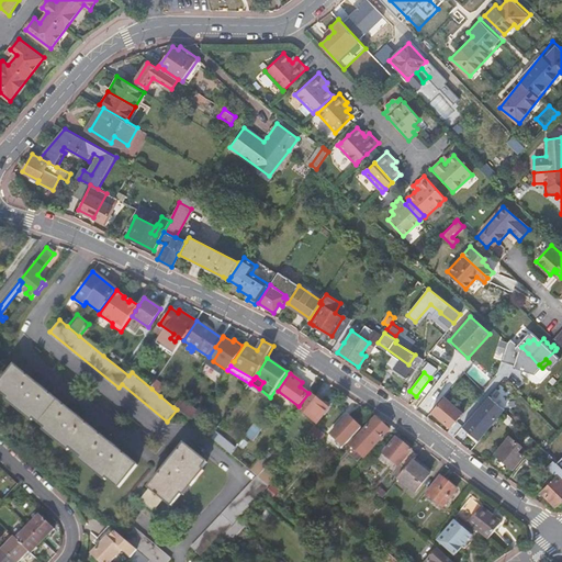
[(157,379),(152,389),(160,396),(166,386),(157,379)]
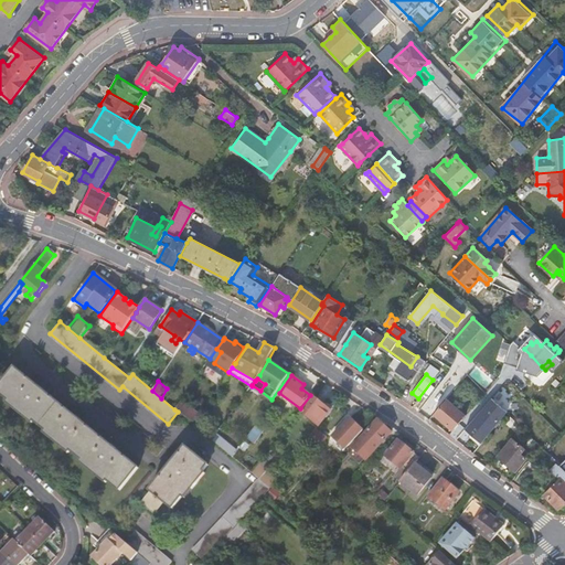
[(53,396),(34,418),(46,428),(45,430),(70,450),(71,449),(83,459),(82,460),(105,481),(107,479),(119,489),(138,468),(53,396)]
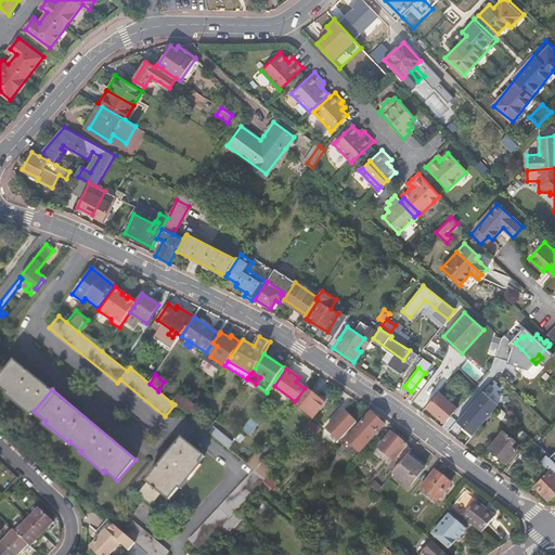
[(179,391),(171,402),(190,414),(195,407),(183,398),(185,396),(179,391)]
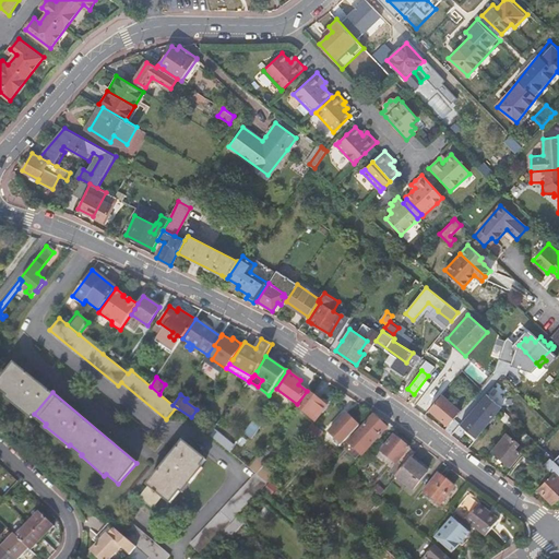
[(311,394),(299,408),(314,420),(326,407),(318,400),(319,397),(314,394),(312,395),(311,394)]
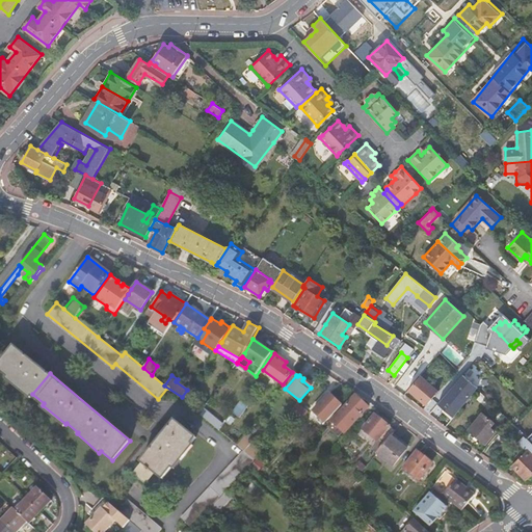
[(430,400),(439,391),(421,375),(408,390),(423,401),(426,396),(430,400)]
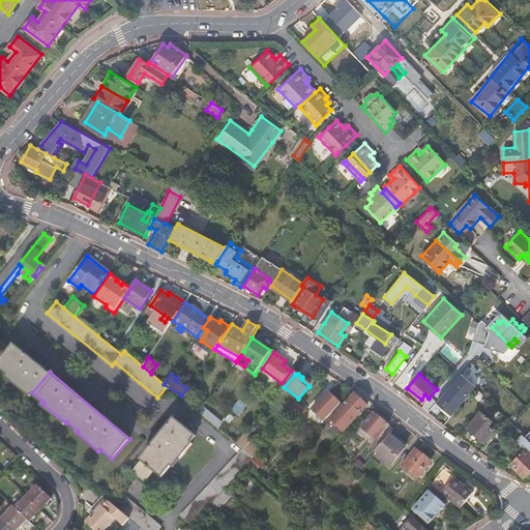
[(457,405),(437,388),(437,389),(429,399),(428,401),(432,404),(432,405),(446,416),(457,405)]
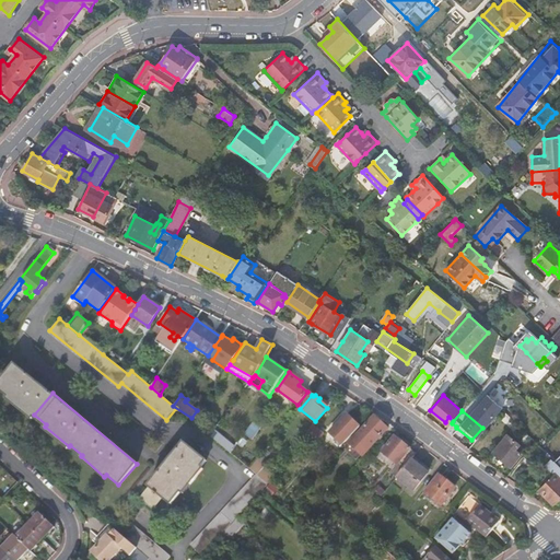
[(329,433),(342,445),(360,427),(347,415),(329,433)]
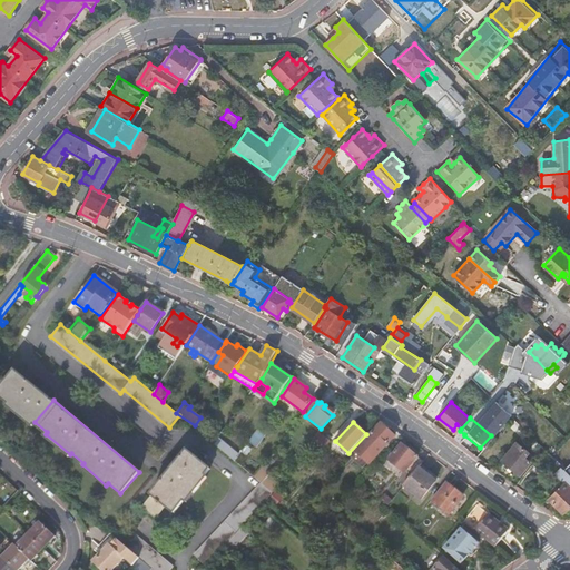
[(382,424),(360,448),(367,454),(371,451),(376,455),(385,446),(387,449),(390,446),(387,444),(395,436),(382,424)]
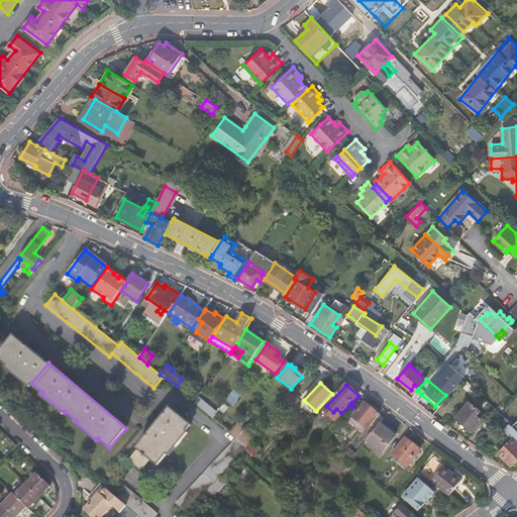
[(240,394),(233,389),(225,399),(232,404),(240,394)]
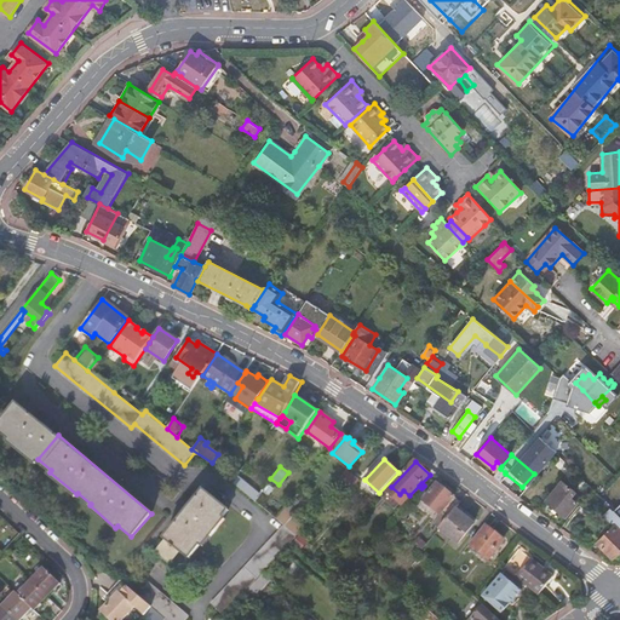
[(499,481),(505,472),(500,469),(493,476),(499,481)]
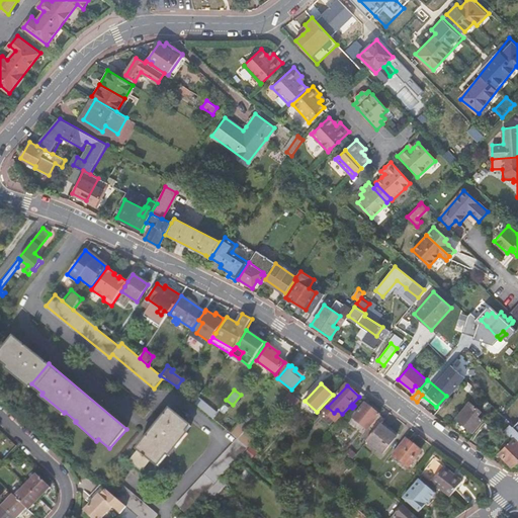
[(293,396),(283,408),(289,413),(299,401),(293,396)]
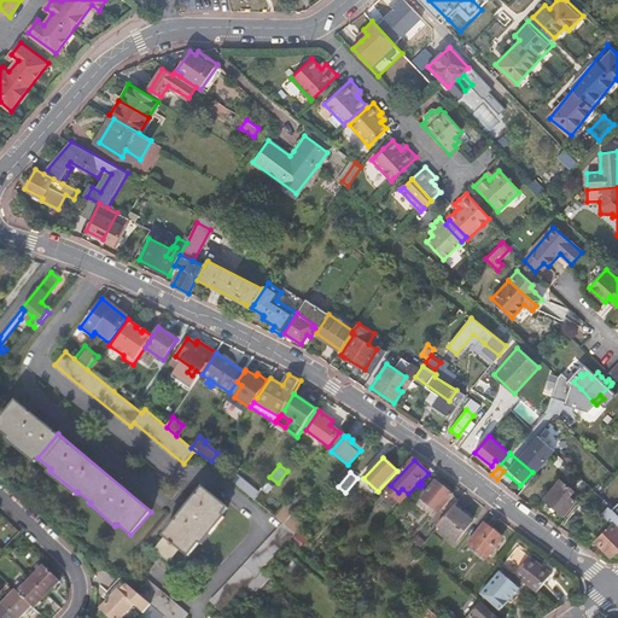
[(237,474),(231,481),(254,500),(258,493),(237,474)]
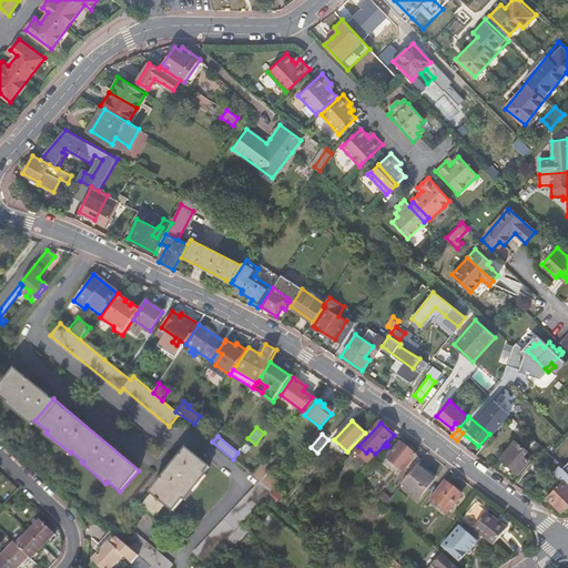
[(515,440),(499,459),(517,474),(528,460),(523,456),(527,450),(515,440)]
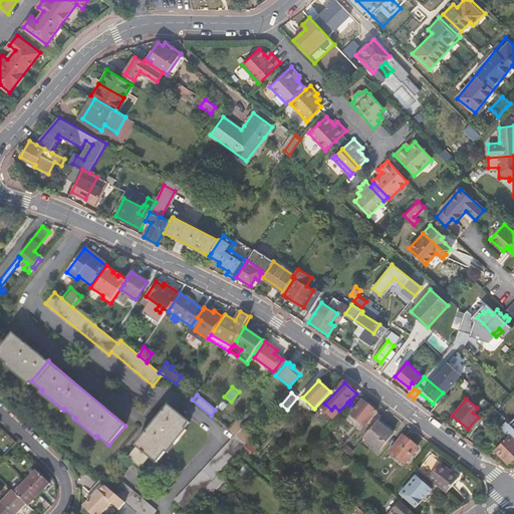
[(379,419),(381,416),(362,401),(350,416),(364,427),(366,425),(371,429),(377,422),(379,419)]
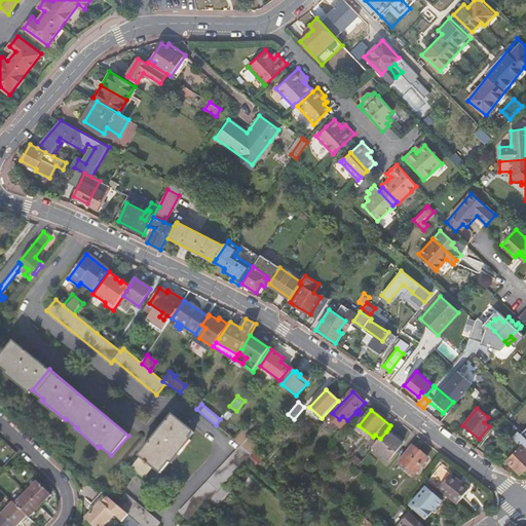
[(172,416),(146,447),(129,466),(143,477),(152,466),(159,473),(166,463),(168,461),(171,462),(190,440),(188,439),(192,434),(172,416)]
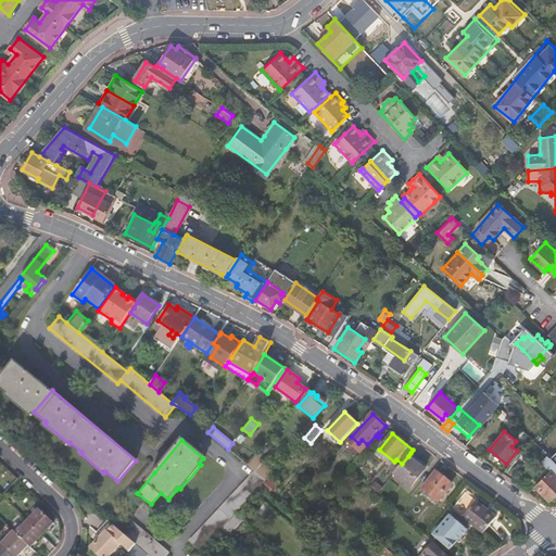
[(536,447),(529,441),(519,453),(527,459),(536,447)]
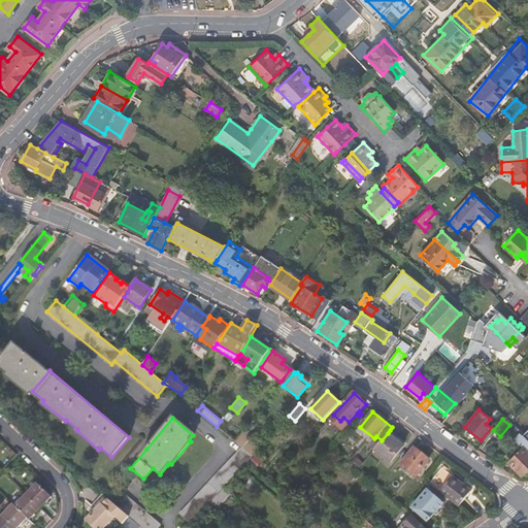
[(245,429),(235,442),(241,447),(252,456),(253,457),(260,449),(248,439),(252,434),(245,429)]
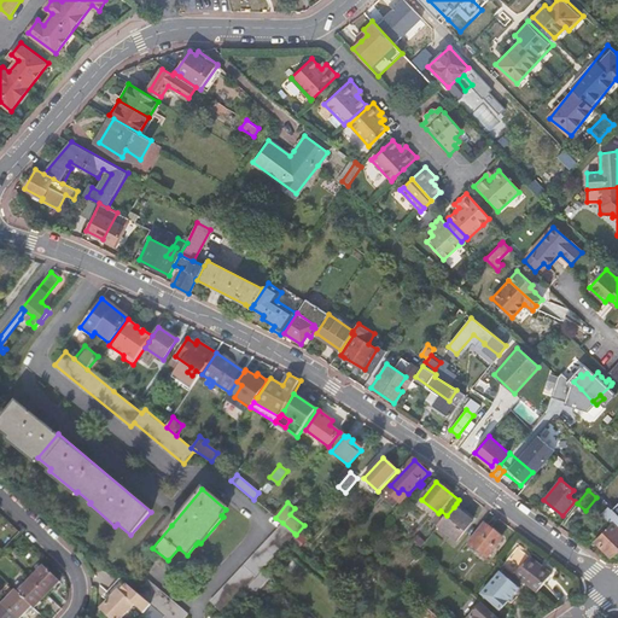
[(462,514),(466,511),(456,503),(454,507),(462,514)]
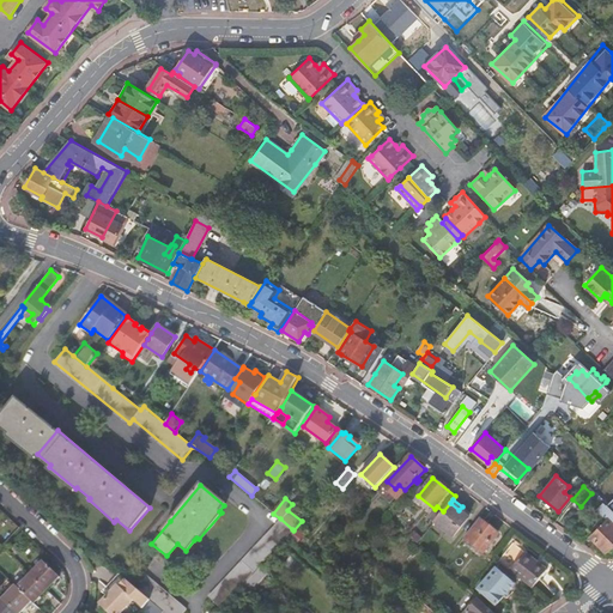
[(612,542),(612,511),(602,502),(595,509),(607,519),(601,526),(598,522),(592,529),(595,532),(589,538),(605,552),(612,542)]
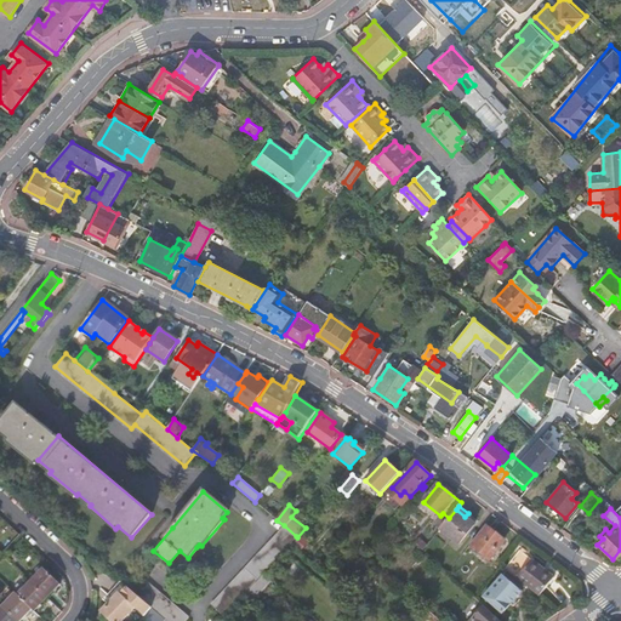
[(449,518),(440,529),(459,545),(478,522),(468,513),(465,517),(456,510),(449,518)]
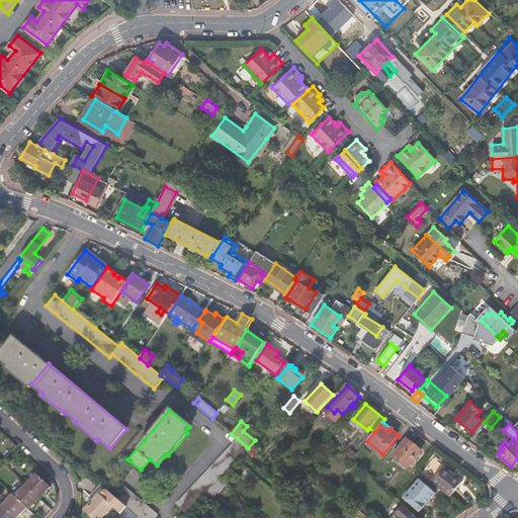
[(247,447),(237,438),(195,483),(176,503),(186,512),(205,492),(247,447)]
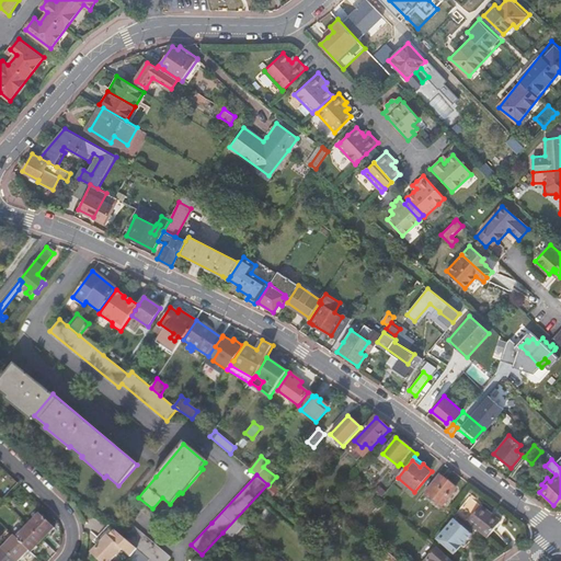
[(439,474),(425,492),(442,506),(456,489),(439,474)]
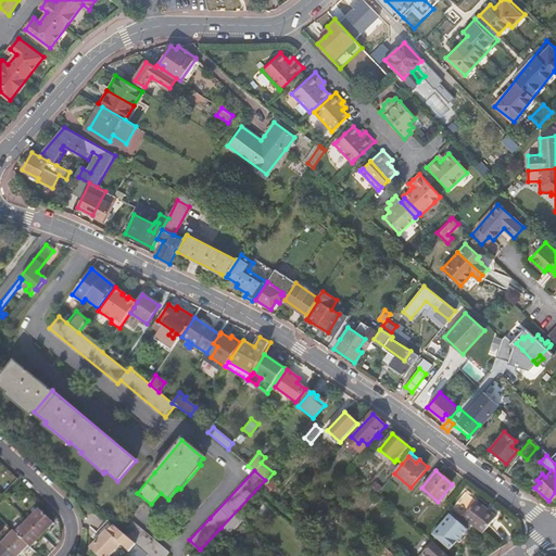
[(477,502),(463,519),(482,534),(496,517),(477,502)]
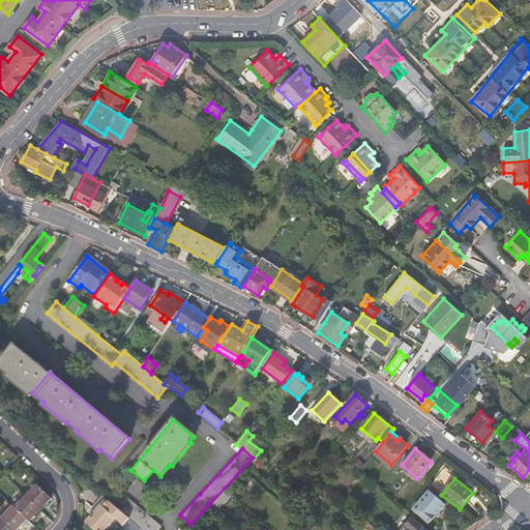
[(26,497),(39,510),(51,498),(37,486),(26,497)]
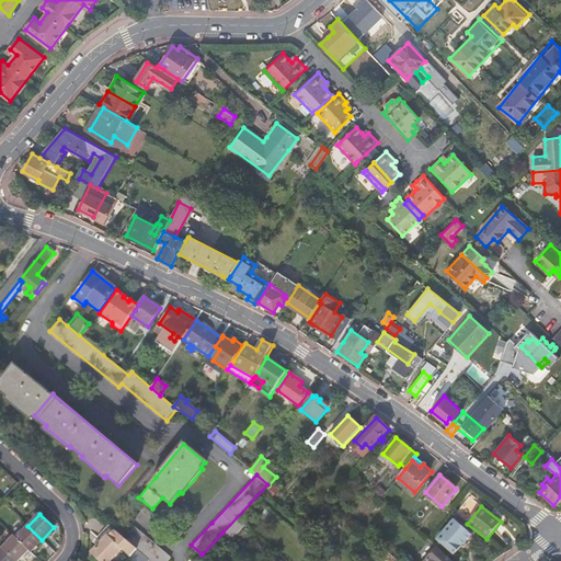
[(244,525),(238,519),(220,539),(222,540),(228,545),(244,525)]
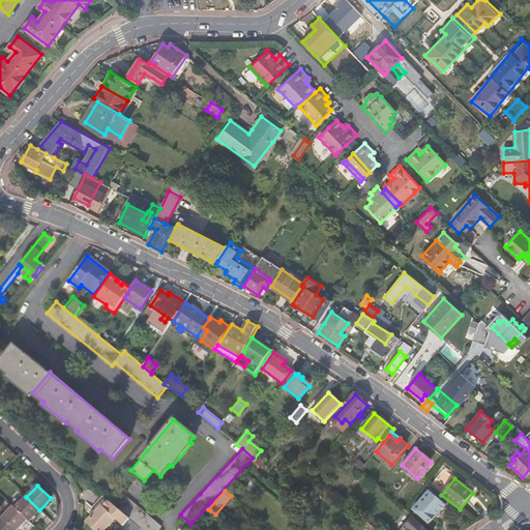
[(430,492),(413,510),(429,524),(445,505),(430,492)]
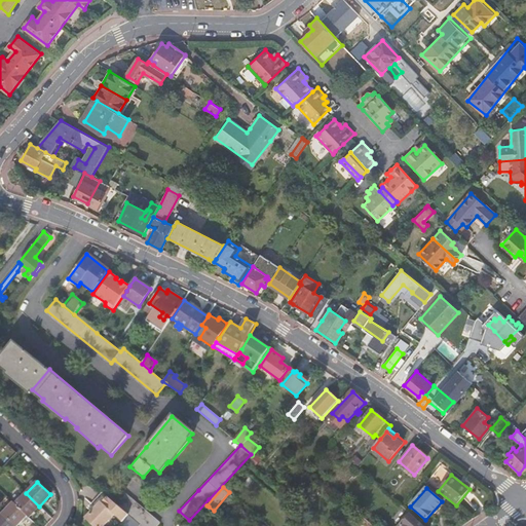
[(121,491),(113,501),(128,515),(141,525),(155,525),(159,523),(121,491)]
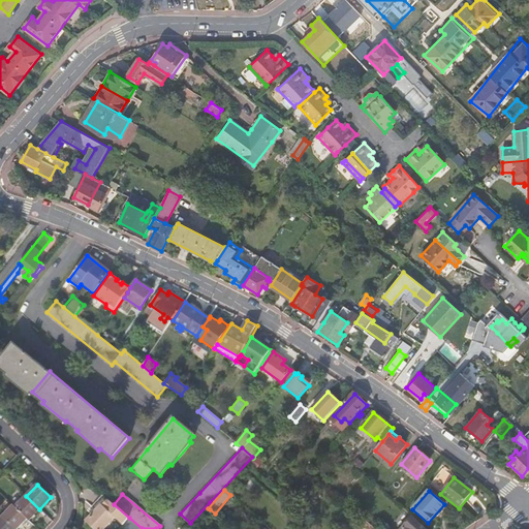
[(101,505),(86,522),(93,528),(103,528),(115,518),(123,525),(129,518),(114,504),(102,495),(97,501),(101,505)]
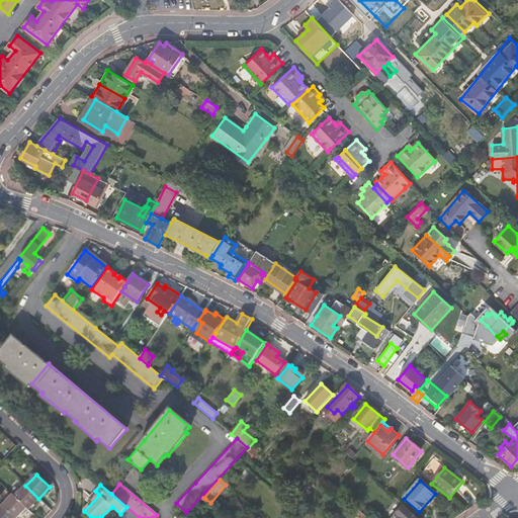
[(26,508),(28,510),(38,499),(25,486),(14,497),(26,508)]
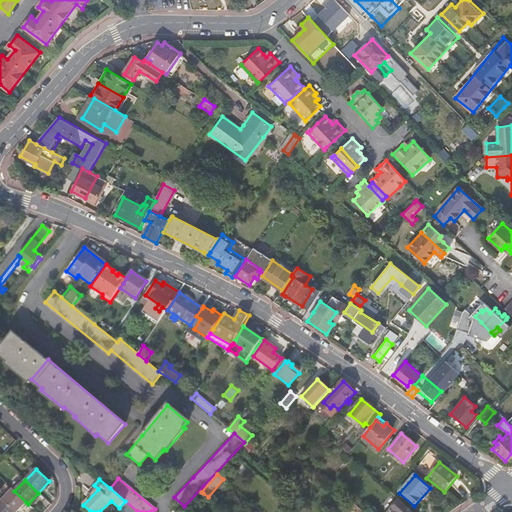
[(2,500),(14,511),(16,511),(26,502),(14,491),(13,489),(2,500)]
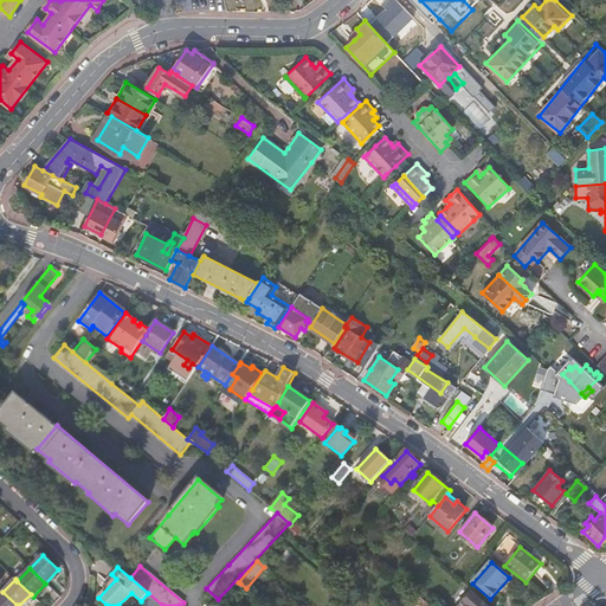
[(0,594),(0,605),(17,605),(2,592),(0,594)]
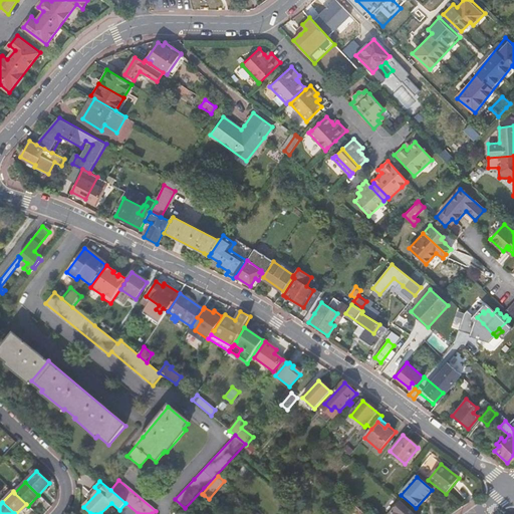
[(414,513),(402,502),(390,513),(414,513)]
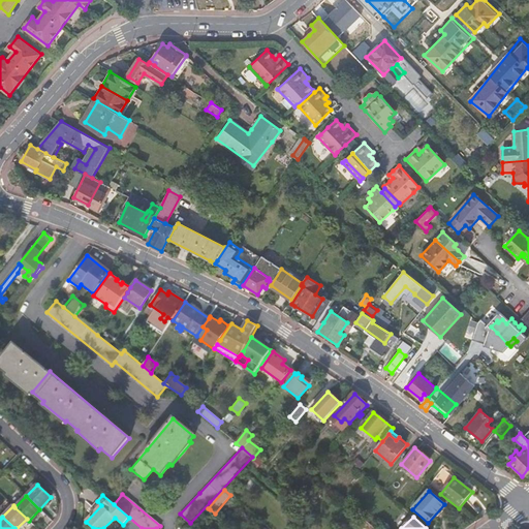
[(123,525),(119,528),(142,528),(129,518),(123,525)]
